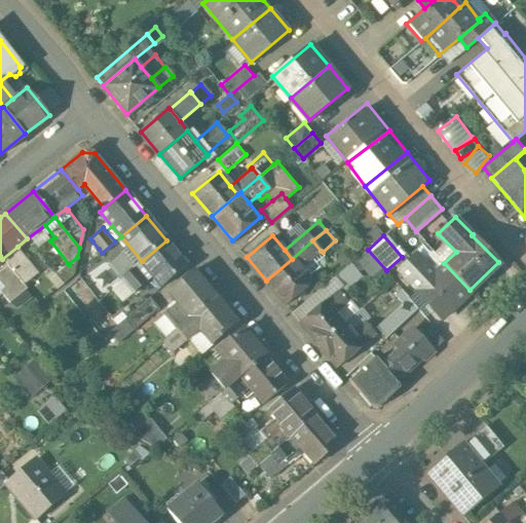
[(166,240),(142,261),(163,287),(187,265),(166,240)]
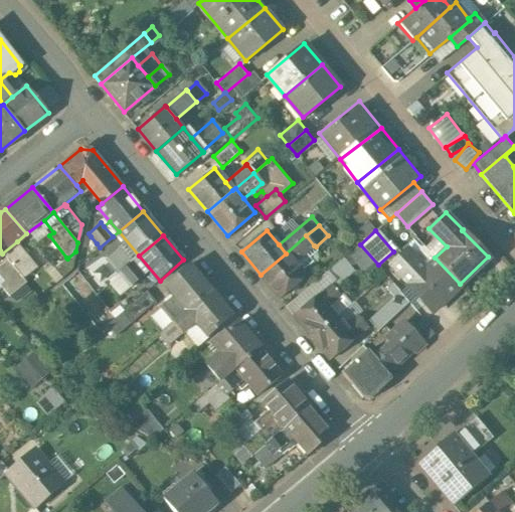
[(306,235),(286,253),(293,263),(314,245),(306,235)]
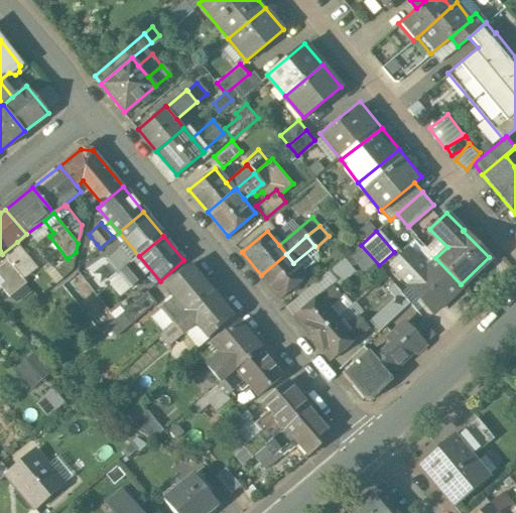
[(97,244),(91,237),(86,241),(92,249),(97,244)]
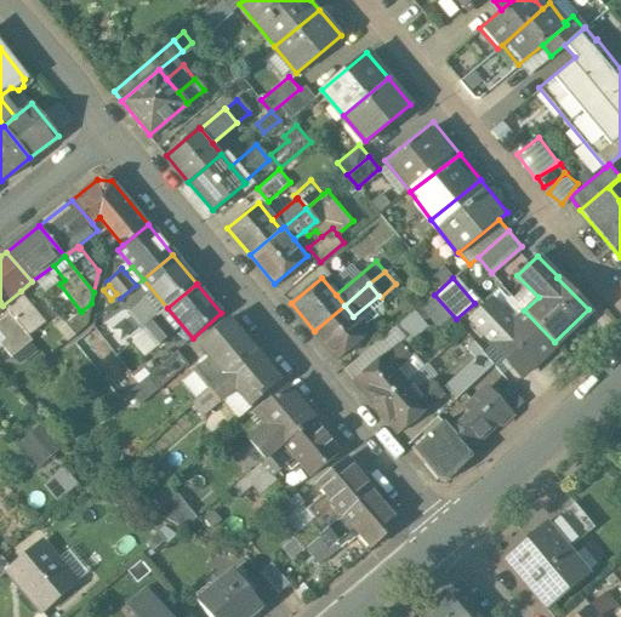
[(21,291),(3,306),(10,314),(24,303),(21,291)]
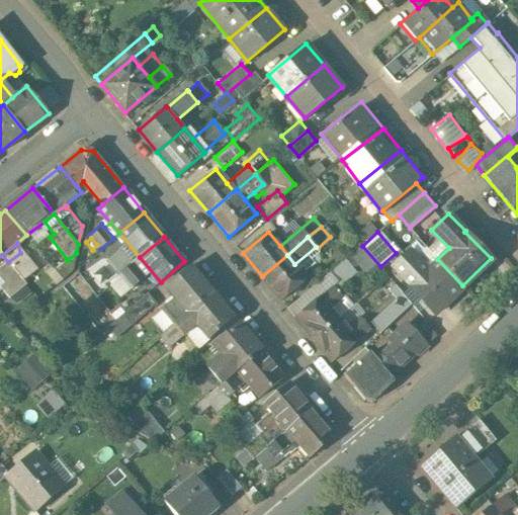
[(133,263),(121,250),(109,260),(112,263),(120,273),(133,263)]
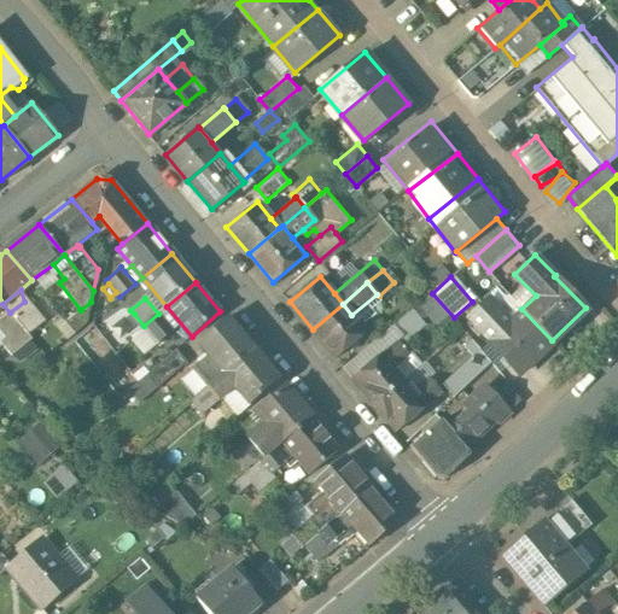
[(509,320),(488,298),(468,316),(490,339),(489,341),(518,372),(552,340),(522,309),(509,320)]
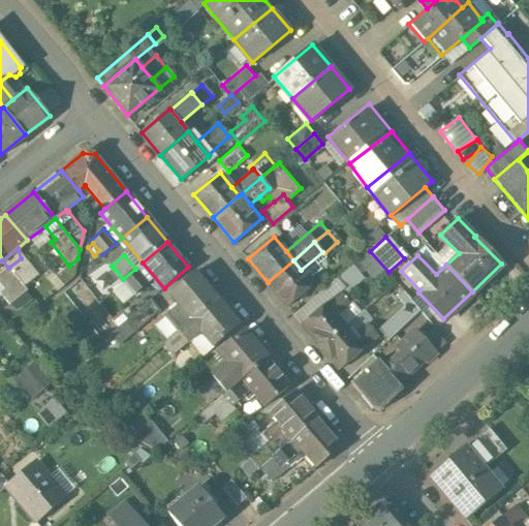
[(21,258),(8,268),(19,280),(31,271),(21,258)]
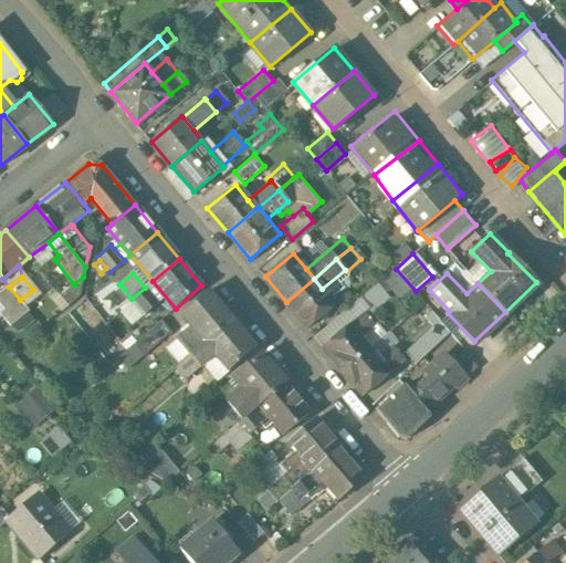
[(80,293),(83,277),(74,284),(73,283),(69,287),(76,295),(80,293)]
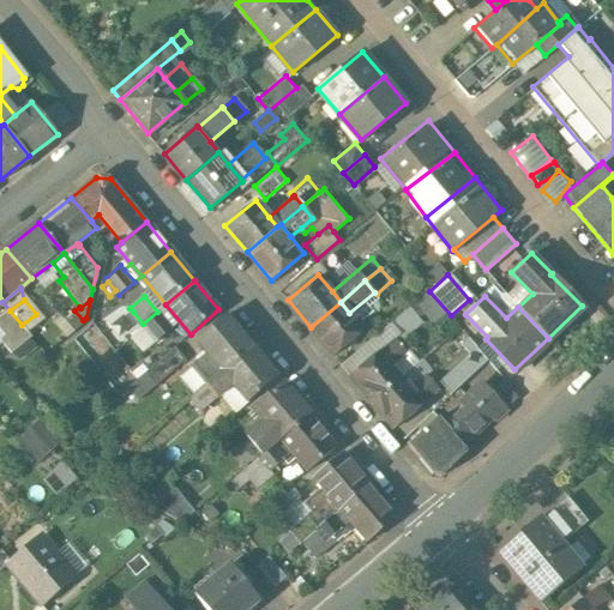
[(2,302),(0,302),(0,318),(10,310),(2,302)]
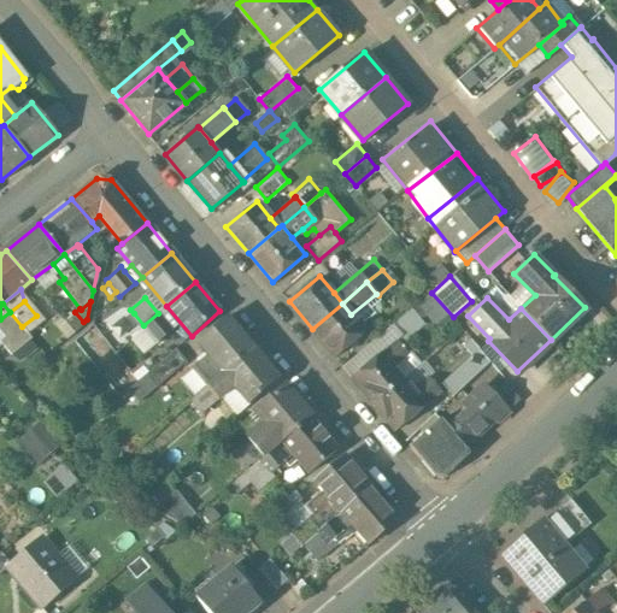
[(342,304),(312,329),(335,357),(365,331),(351,314),(342,304)]
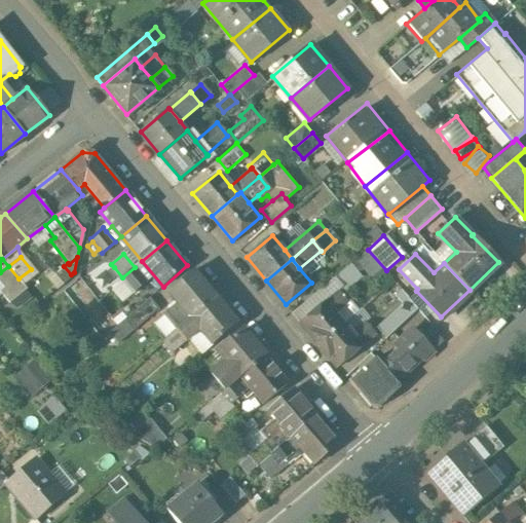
[(351,263),(334,277),(341,287),(360,271),(351,263)]
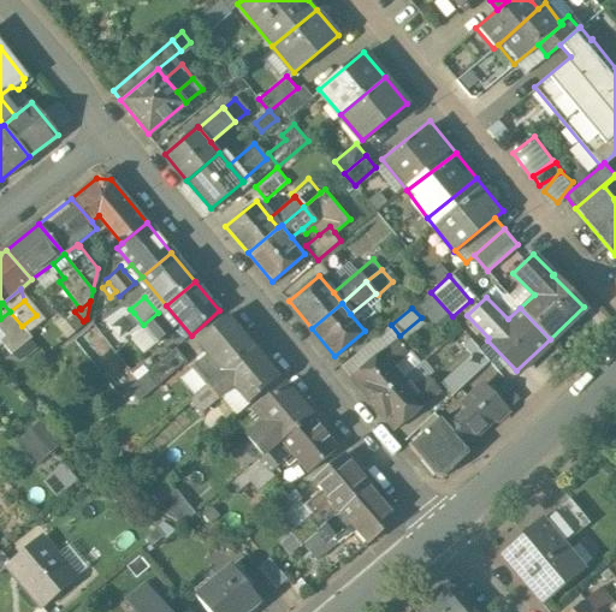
[(10,312),(0,319),(0,328),(7,338),(22,326),(10,312)]
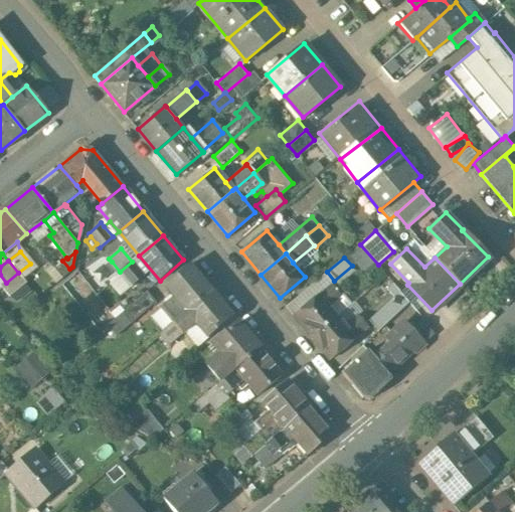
[(120,272),(112,262),(107,266),(115,276),(120,272)]
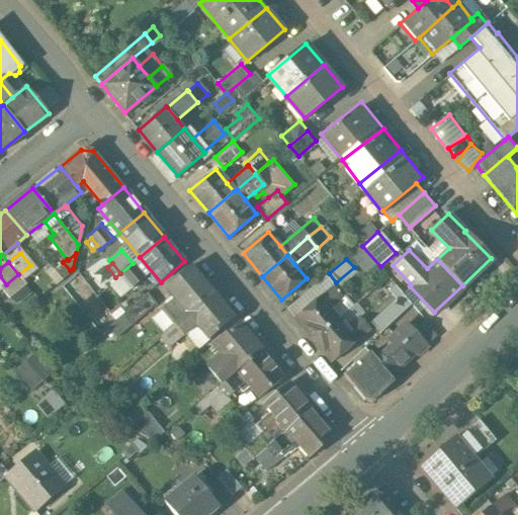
[(133,263),(120,273),(125,279),(133,287),(145,277),(133,263)]
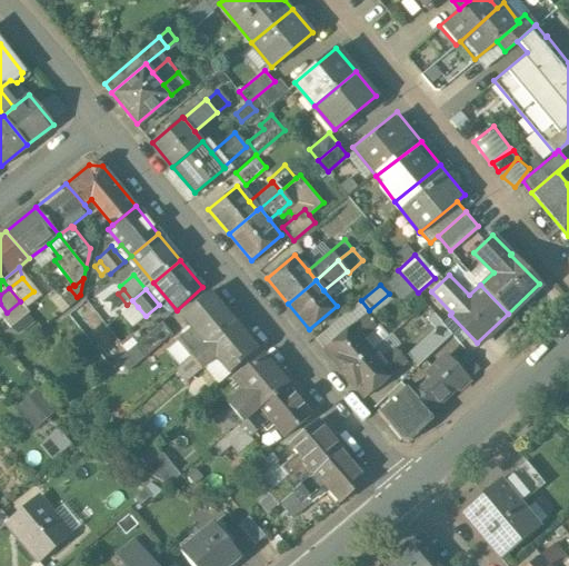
[(33,291),(20,301),(26,308),(38,297),(33,291)]
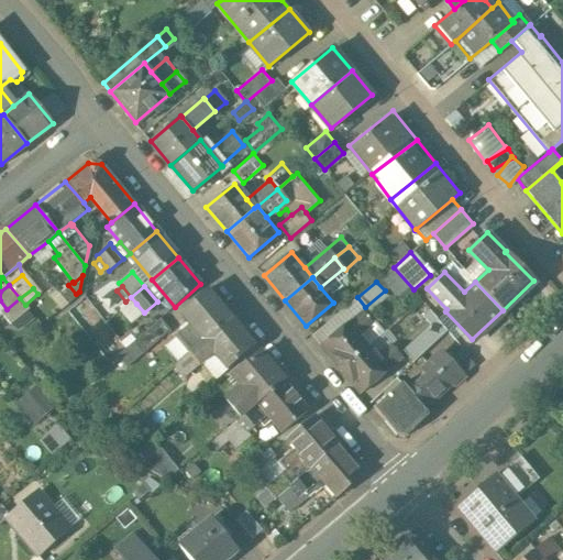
[(207,292),(180,313),(190,325),(205,341),(230,319),(207,292)]
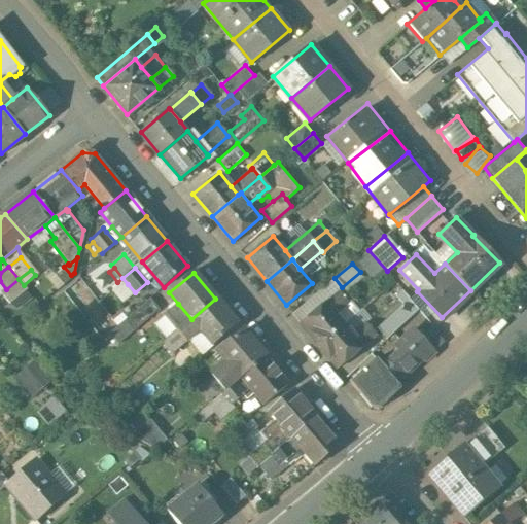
[(128,284),(123,278),(117,282),(123,288),(128,284)]
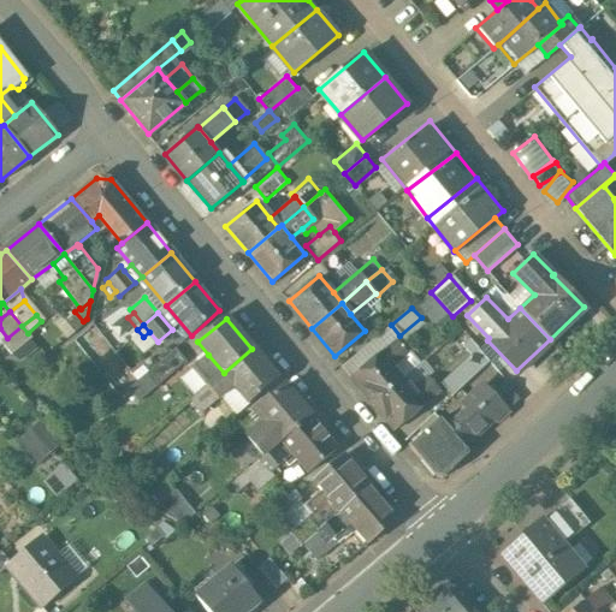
[(22,326),(7,338),(13,345),(28,333),(22,326)]
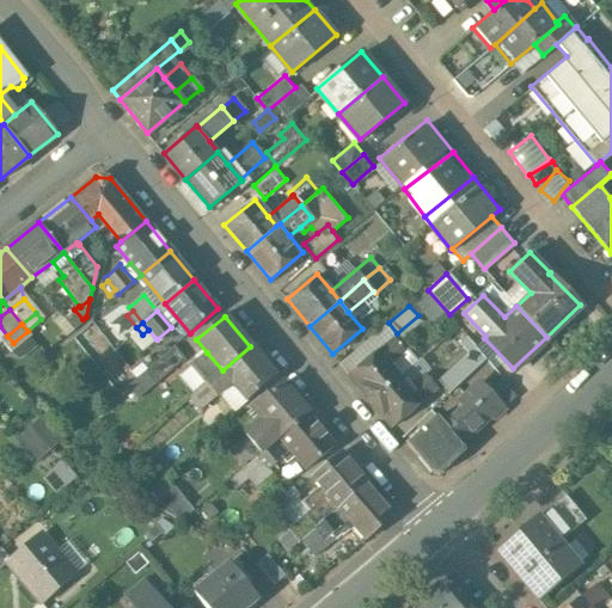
[(438,327),(420,342),(427,351),(445,337),(438,327)]
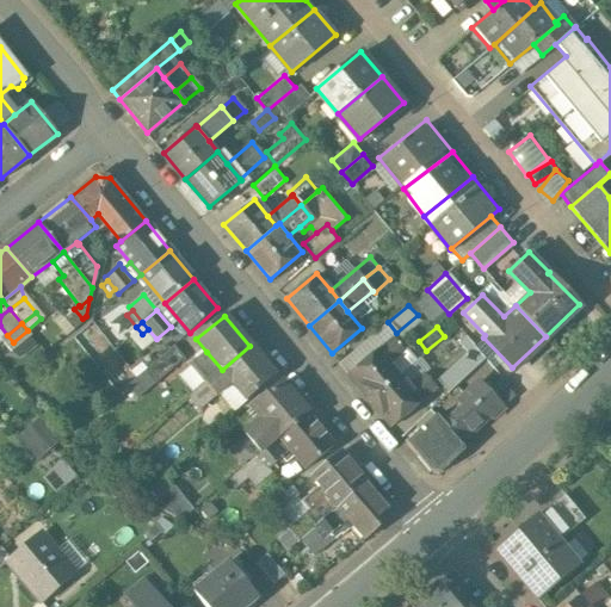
[(187,333),(176,340),(187,358),(199,351),(187,333)]
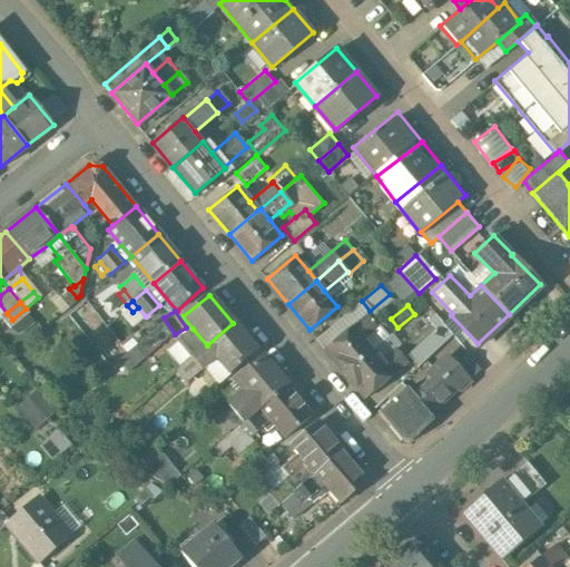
[(366,314),(353,325),(364,339),(377,328),(366,314)]
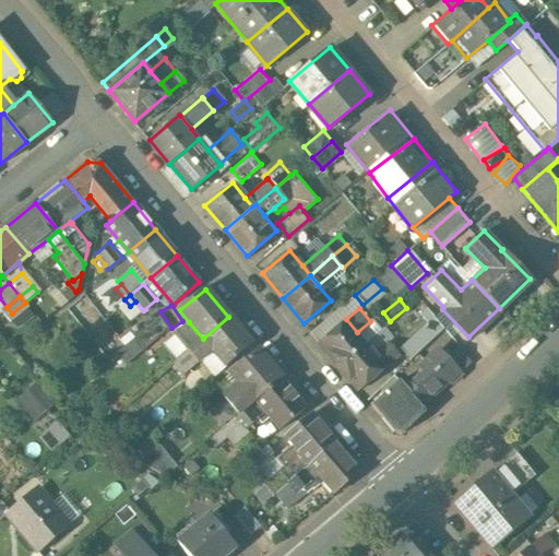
[(125,362),(169,327),(159,314),(115,349),(125,362)]
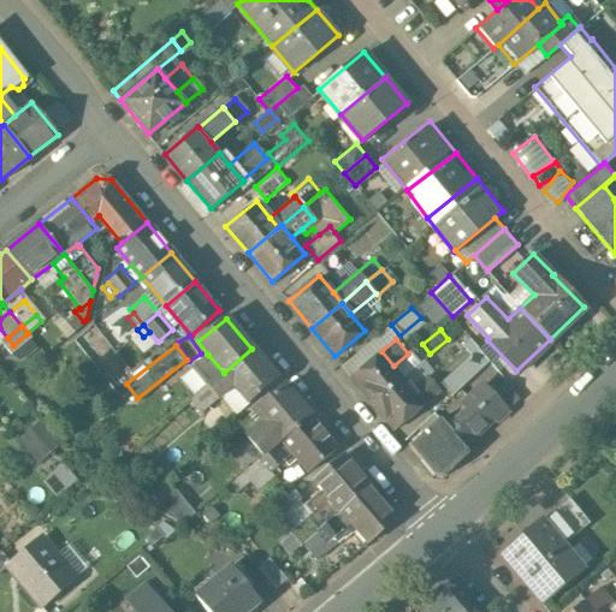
[(479,348),(442,384),(451,393),(489,360),(479,348)]
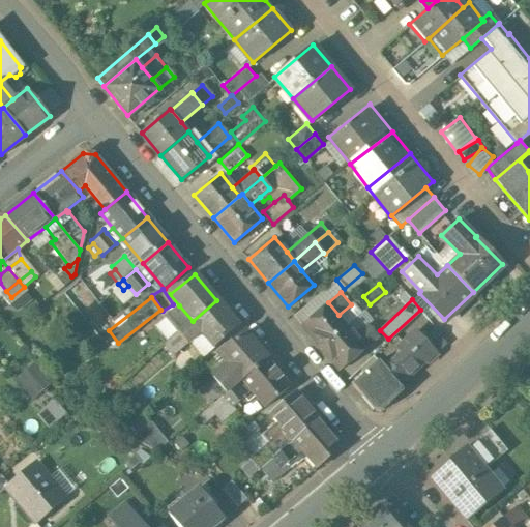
[(238,327),(216,300),(193,321),(206,337),(215,347),(238,327)]
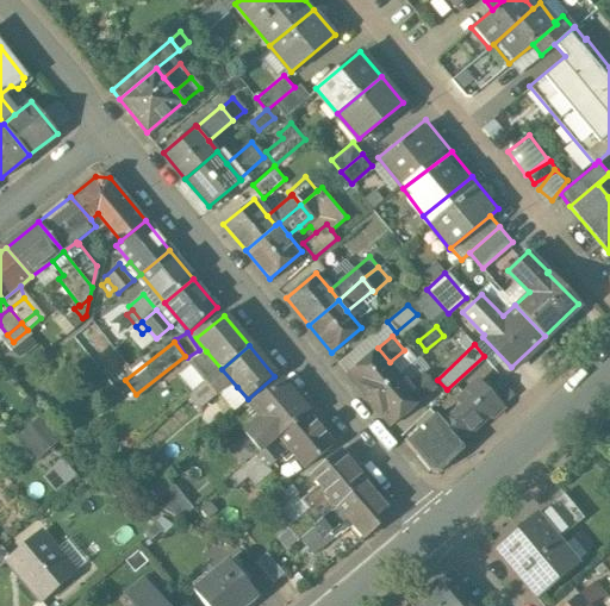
[(378,347),(348,372),(360,385),(359,386),(368,398),(398,373),(390,362),(378,348),(378,347)]
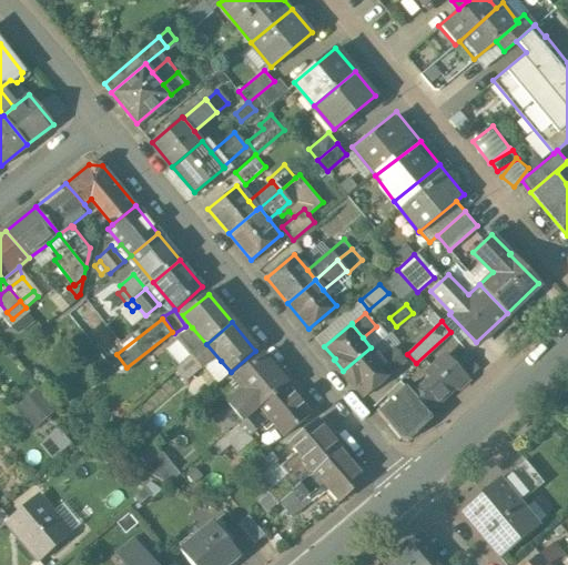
[(206,344),(192,328),(185,333),(190,340),(199,350),(206,344)]
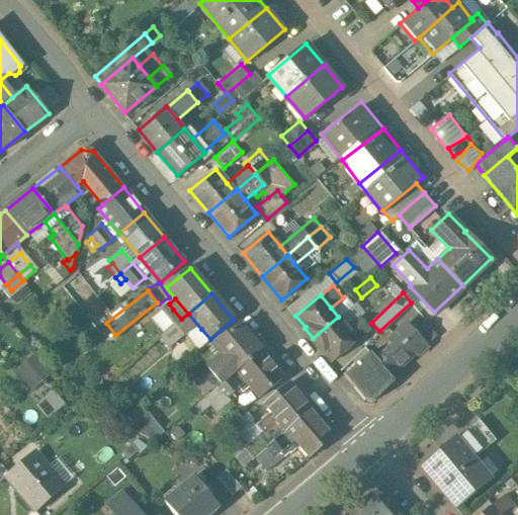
[(167,315),(162,319),(170,329),(181,319),(173,310),(167,315)]
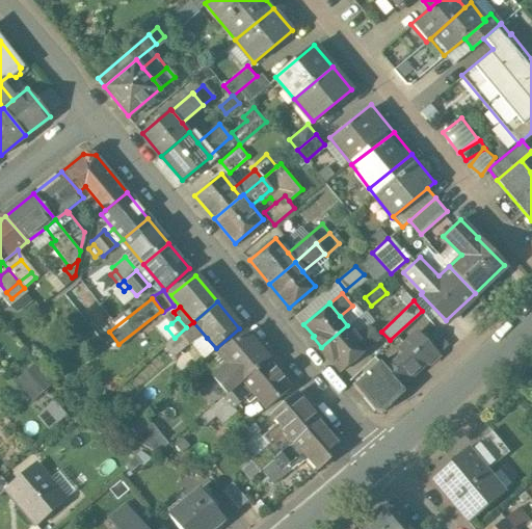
[(167,319),(162,323),(166,327),(171,323),(167,319)]
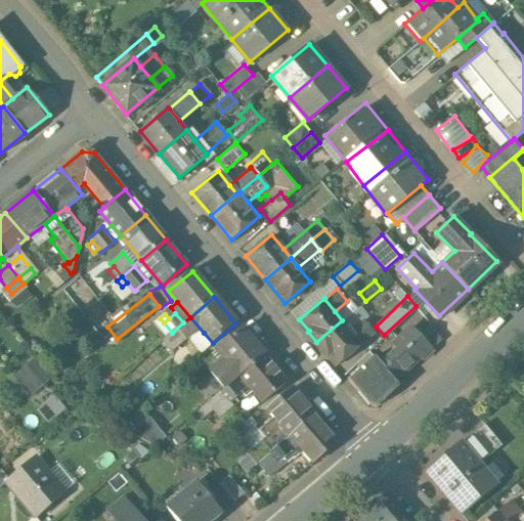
[(204,333),(190,317),(183,322),(193,334),(197,338),(204,333)]
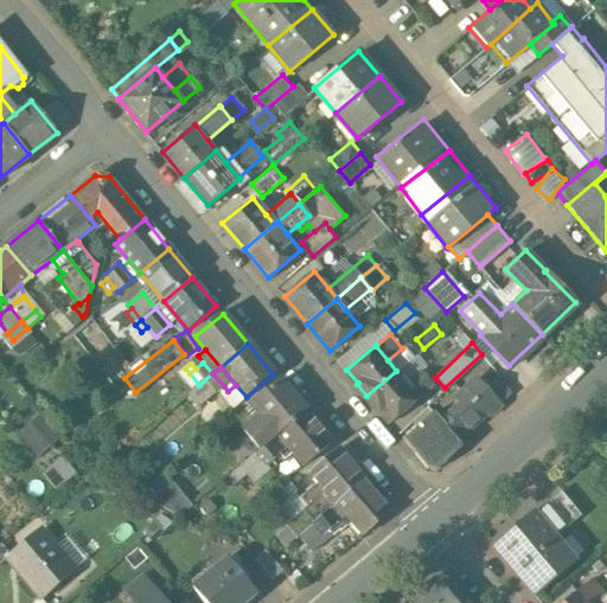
[(185,369),(170,382),(183,398),(199,385),(190,373),(185,369)]
